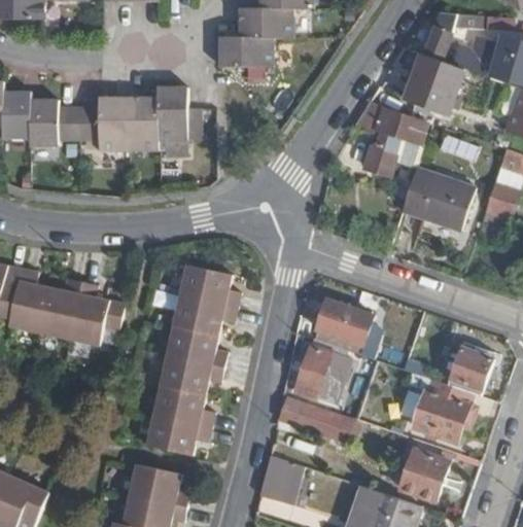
[(0,20),(43,20),(42,0),(0,0),(0,20)]
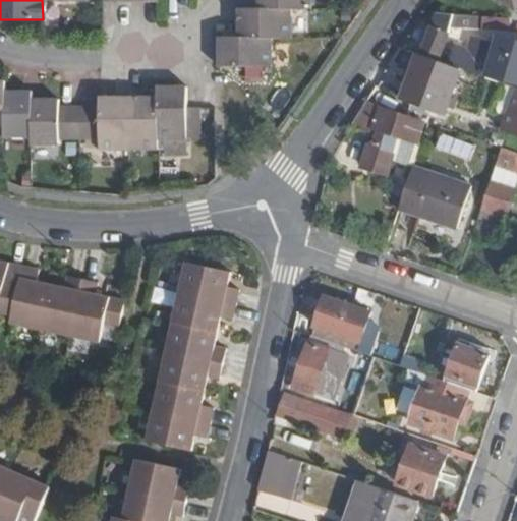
[(269,38),(288,38),(288,7),(254,7),(235,7),(236,38),(269,38)]
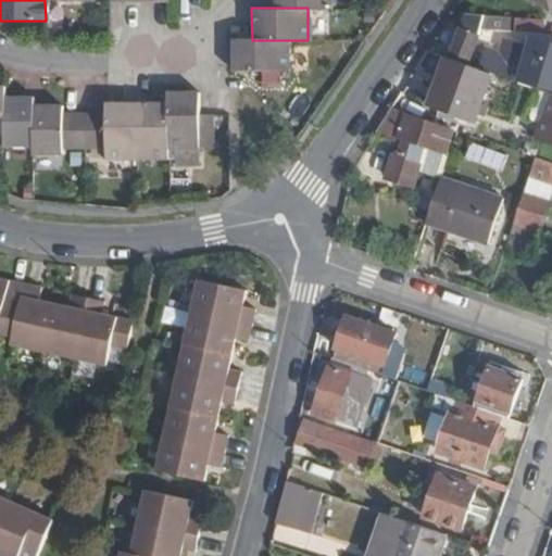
[(478,26),(510,29),(503,16),(459,12),(456,22),(462,24),(449,60),(465,65),(469,53),(478,26)]
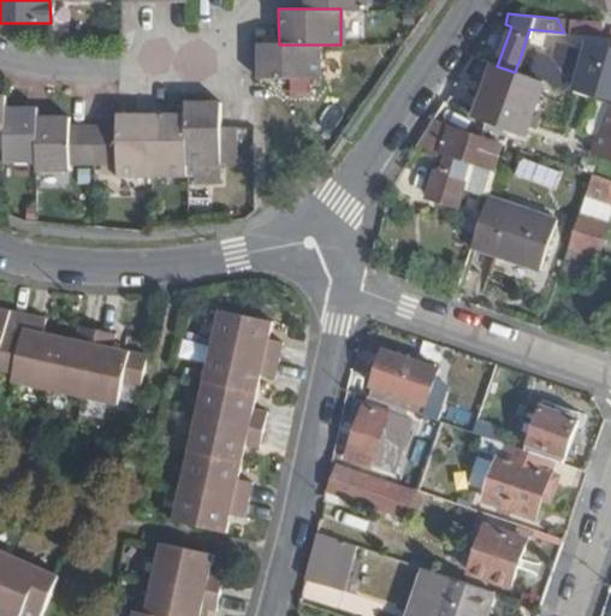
[(567,18),(564,33),(597,35),(597,21),(567,18)]
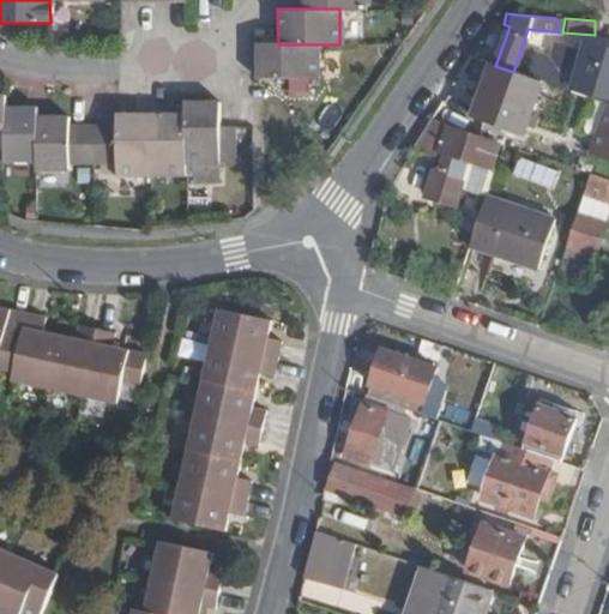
[(584,91),(601,46),(582,40),(579,48),(552,41),(549,65),(571,71),(566,84),(584,91)]
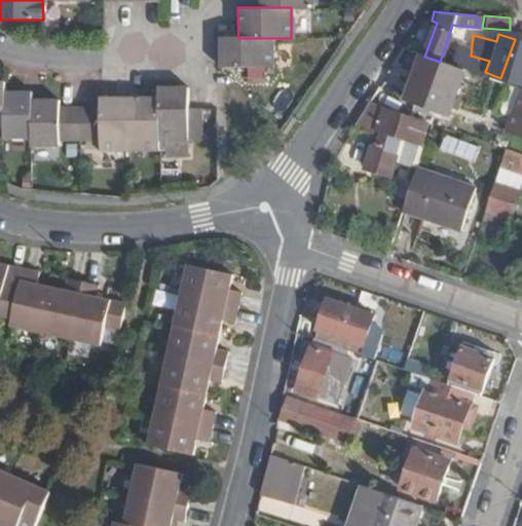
[(271,67),(271,38),(238,38),(218,38),(219,67),(271,67)]
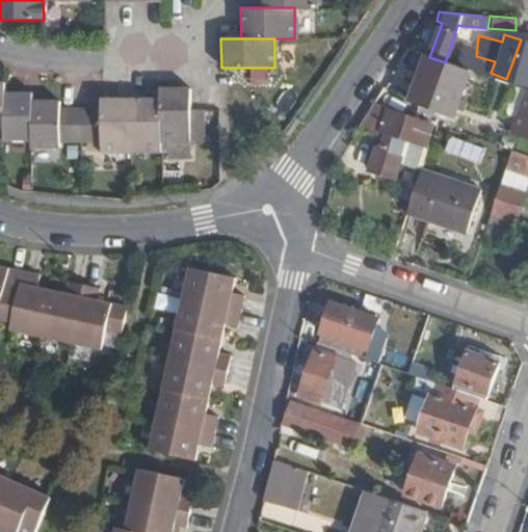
[(405,79),(423,54),(405,49),(390,74),(405,79)]
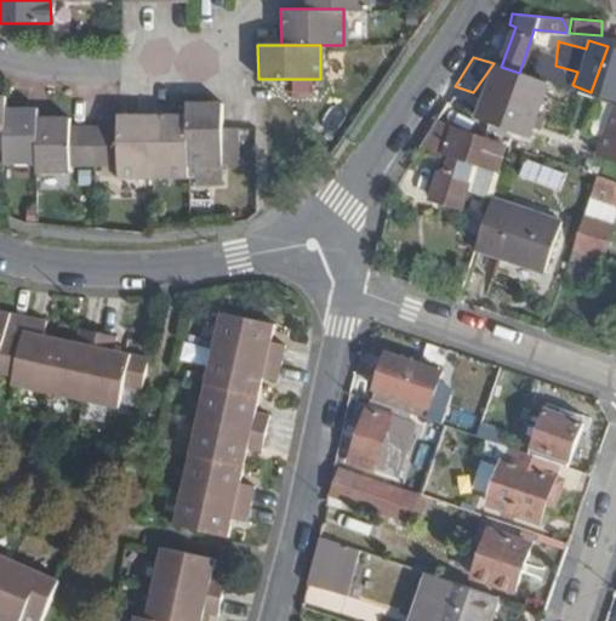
[(551,69),(524,60),(519,73),(547,83),(551,69)]
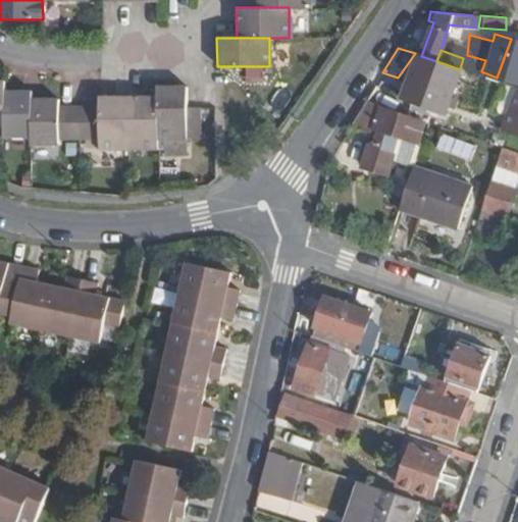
[(155,149),(155,153),(176,153),(177,139),(196,139),(196,116),(184,115),(184,87),(155,87),(155,97),(155,149)]
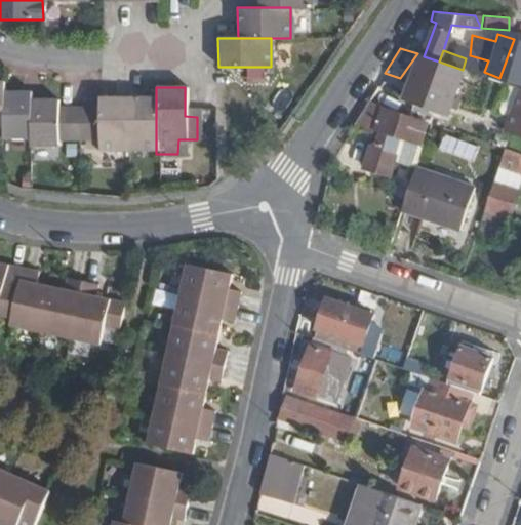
[(1,128),(1,137),(29,138),(29,99),(29,91),(1,91),(1,128)]
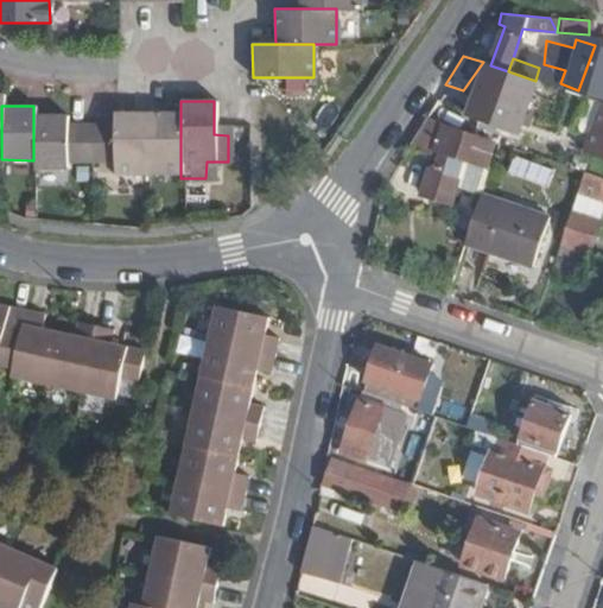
[(88,160),(88,172),(146,173),(146,113),(113,113),(113,124),(113,162),(97,160),(88,160)]
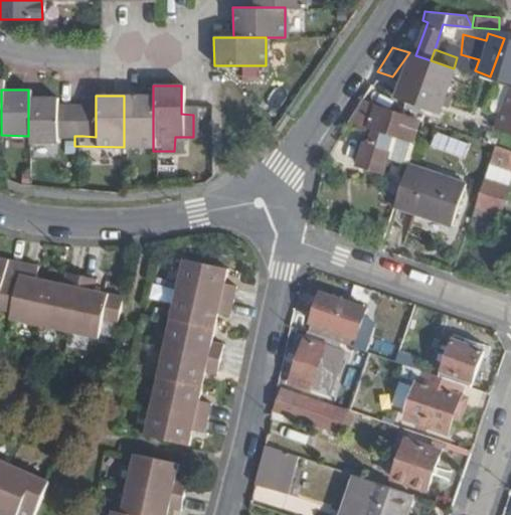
[(124,96),(124,147),(153,147),(153,96),(124,96)]
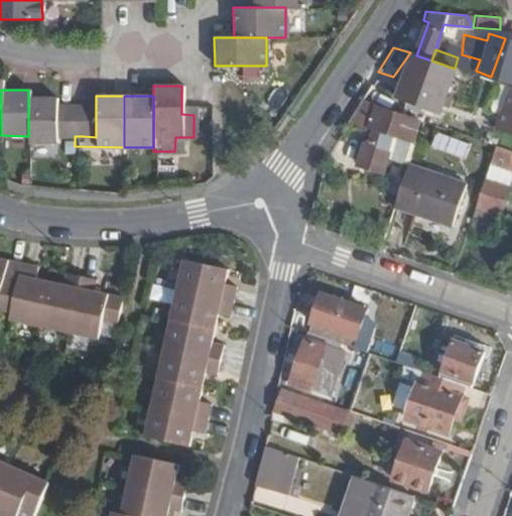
[(511,96),(501,131),(511,134),(511,96)]
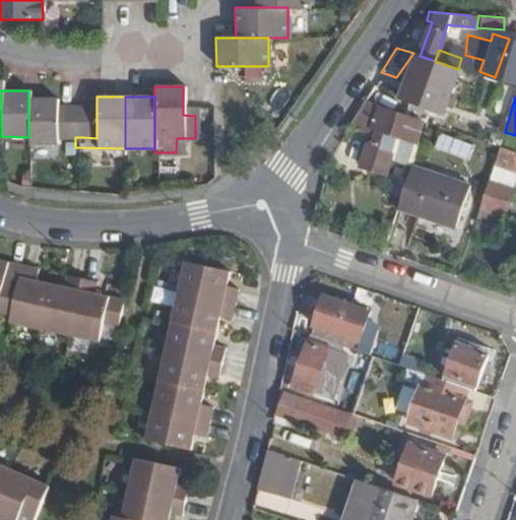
[(28,137),(28,144),(57,144),(56,137),(56,107),(56,99),(28,99),(28,137)]
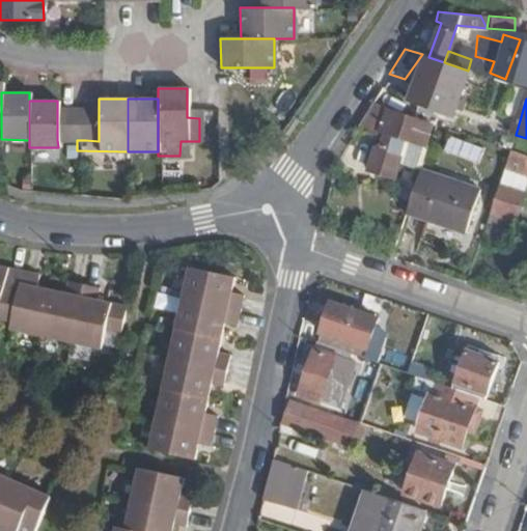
[(370,106),(355,131),(360,134),(366,136),(380,131),(385,134),(389,135),(385,146),(380,147),(375,148),(366,172),(389,180),(406,140),(426,147),(434,128),(370,106)]
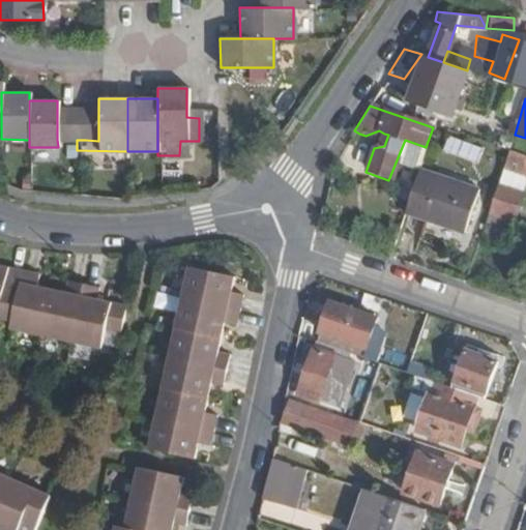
[(71,140),(77,140),(85,140),(86,108),(71,109),(71,140)]
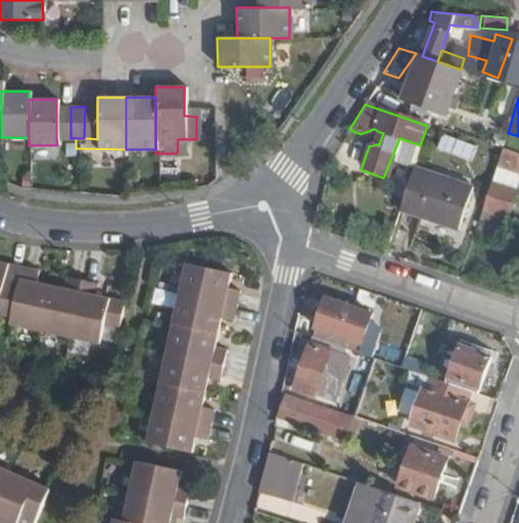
[(85,106),(84,138),(97,139),(97,106),(85,106)]
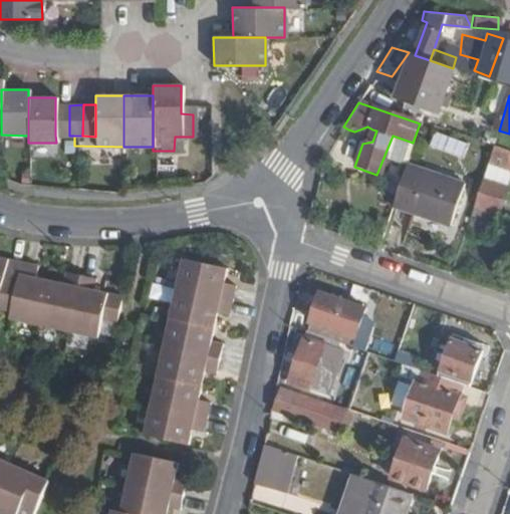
[(55,105),(55,136),(69,136),(69,105),(55,105)]
